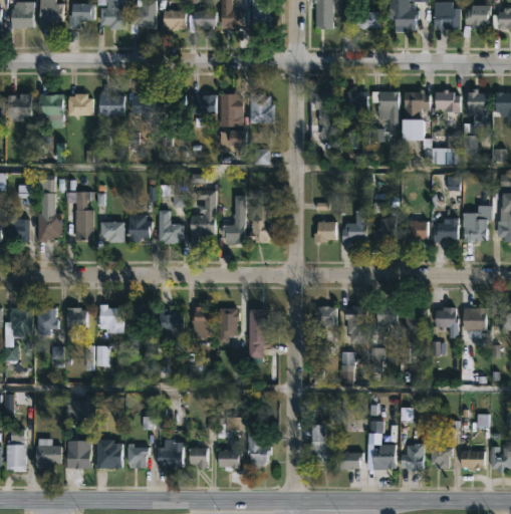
[(56,0),(56,3),(63,3),(63,21),(51,21),(51,24),(48,24),(48,27),(40,27),(40,0),(56,0)]
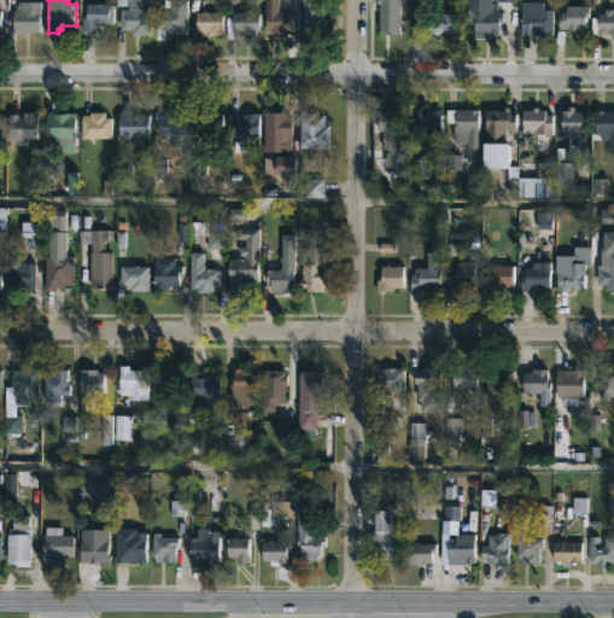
[(151,0),(151,34),(132,34),(132,29),(120,29),(120,9),(128,10),(128,0),(151,0)]
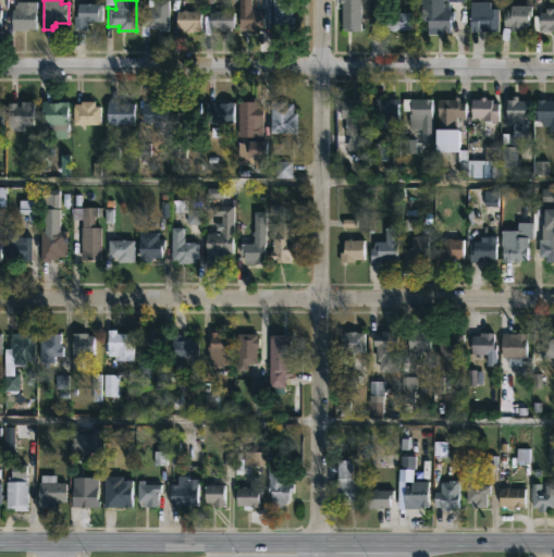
[(169,0),(169,32),(160,32),(160,28),(149,28),(149,36),(143,36),(142,11),(148,11),(148,9),(155,9),(155,7),(149,7),(149,3),(140,3),(140,0),(169,0)]
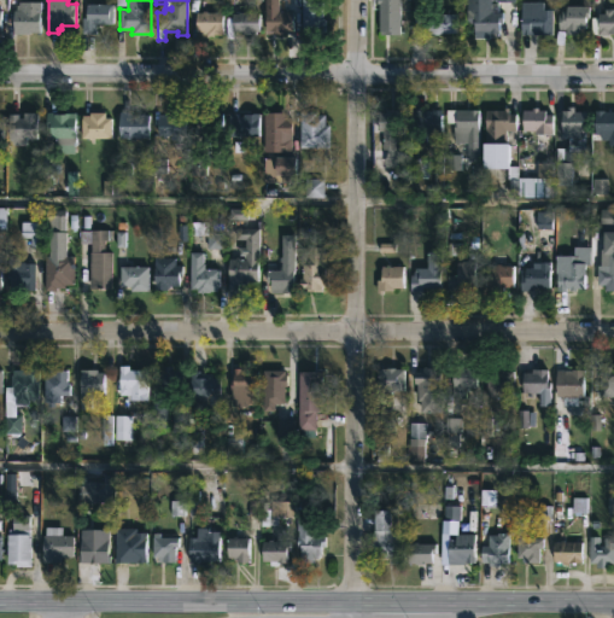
[(309,29),(303,29),(303,0),(321,0),(321,27),(309,27),(309,29)]
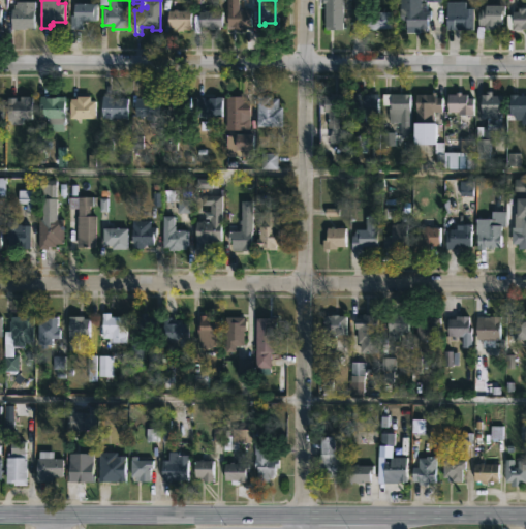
[(336,3),(335,8),(344,8),(343,30),(329,29),(329,26),(326,26),(326,6),(328,7),(328,0),(343,0),(343,3),(336,3)]
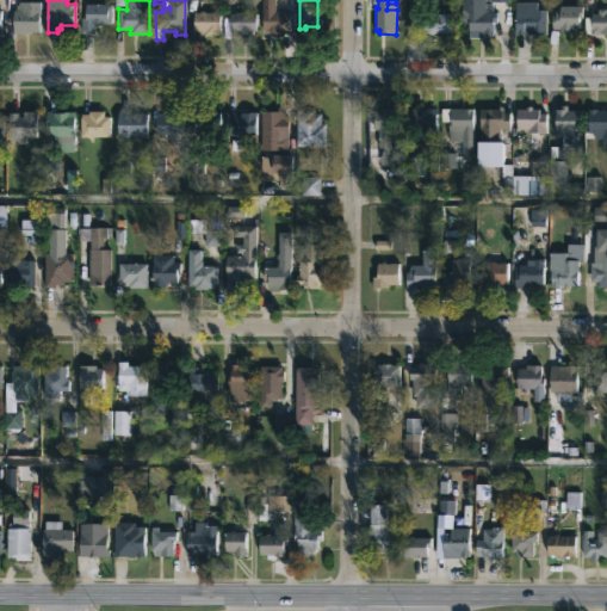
[(39,2),(39,32),(16,34),(16,29),(13,29),(13,10),(19,10),(19,2),(39,2)]
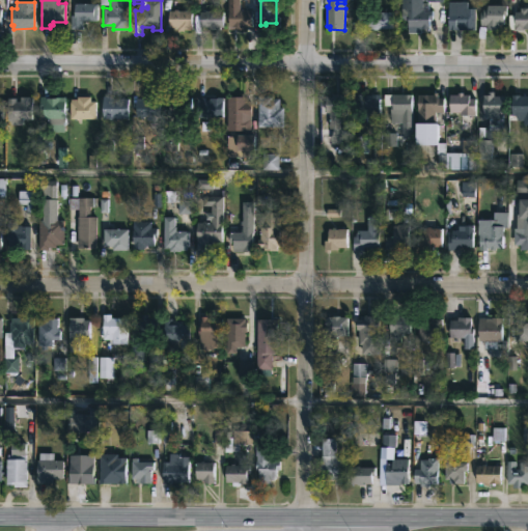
[(468,2),(468,8),(477,8),(477,30),(450,29),(450,2),(468,2)]
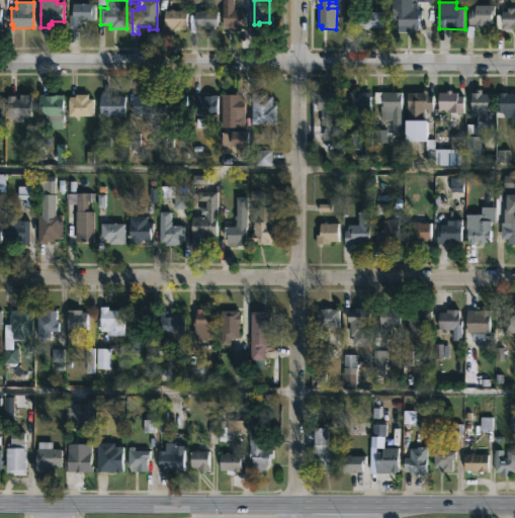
[(70,28),(70,15),(73,15),(73,4),(95,3),(96,20),(81,20),(81,28),(70,28)]
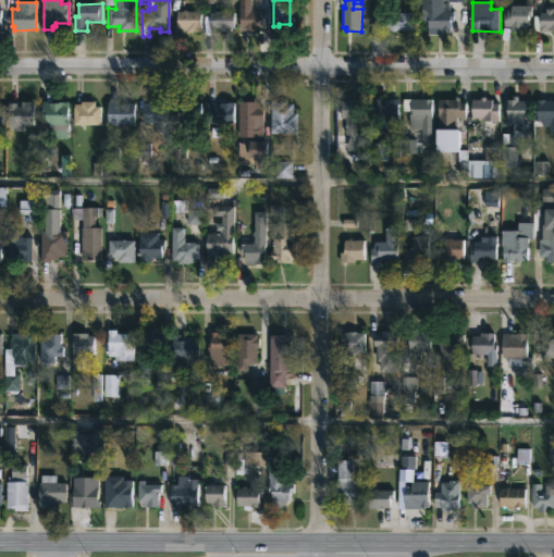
[(533,5),(532,16),(530,16),(530,26),(525,26),(525,29),(522,28),(522,32),(512,31),(512,27),(505,27),(506,12),(508,12),(508,11),(512,11),(512,5),(533,5)]
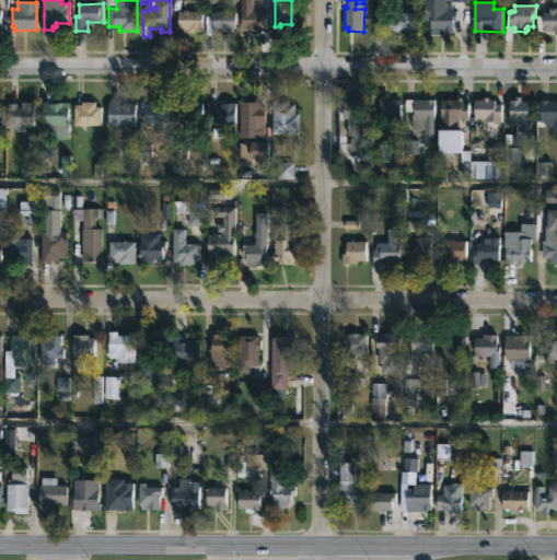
[(255,8),(255,10),(266,10),(266,30),(260,28),(260,32),(242,31),(242,10),(255,8)]
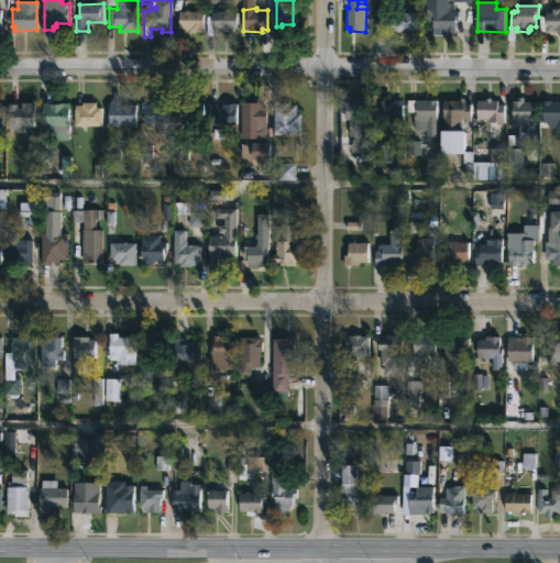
[(559,31),(541,31),(541,15),(545,15),(545,12),(553,12),(553,8),(559,8),(559,31)]
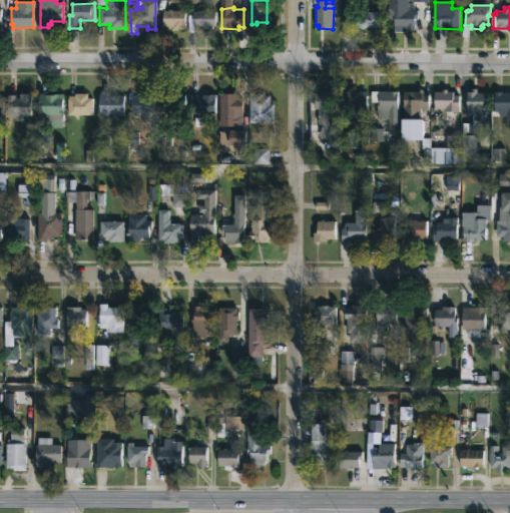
[(349,8),(349,12),(383,11),(383,20),(381,20),(381,27),(352,28),(352,32),(344,32),(344,8),(349,8)]
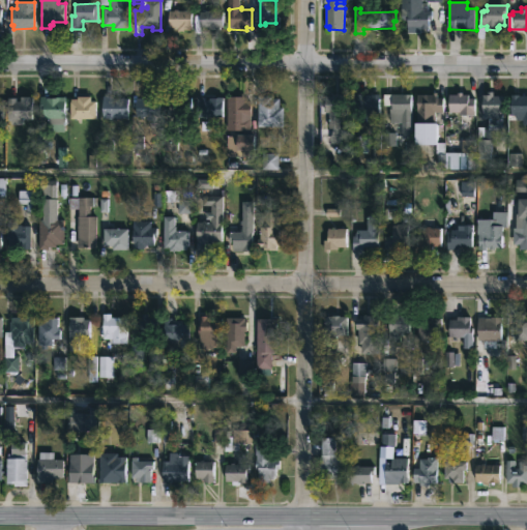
[(178,9),(178,11),(192,11),(193,30),(178,31),(178,27),(169,27),(169,11),(174,11),(174,9),(178,9)]
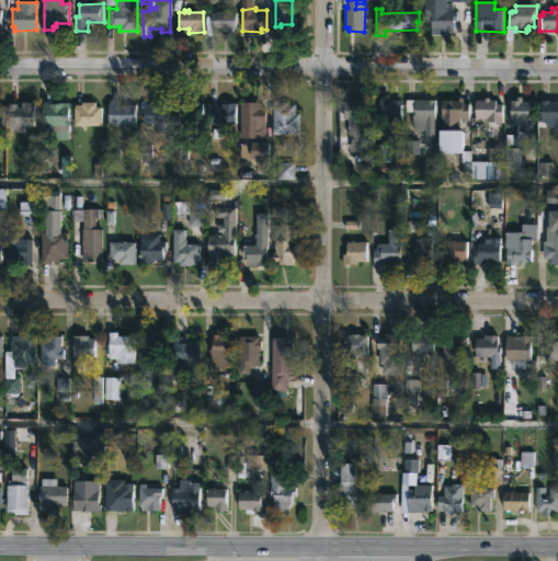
[(223,11),(236,12),(236,29),(234,29),(234,31),(211,29),(211,12),(223,11)]
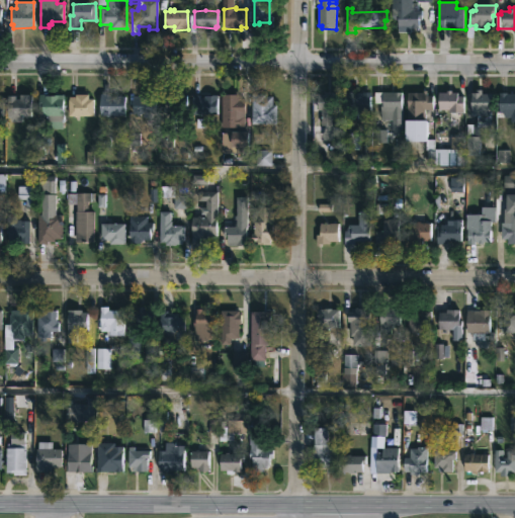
[(421,18),(421,26),(419,26),(419,28),(399,27),(399,19),(393,19),(393,10),(422,10),(422,18),(421,18)]
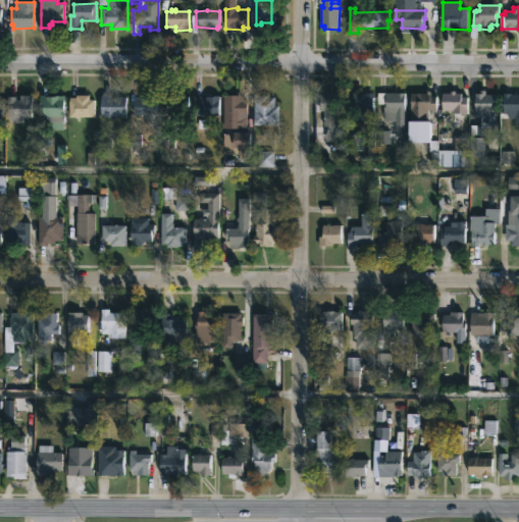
[(456,91),(456,94),(462,94),(462,97),(469,97),(468,114),(453,114),(453,111),(443,110),(443,94),(451,94),(451,91),(456,91)]
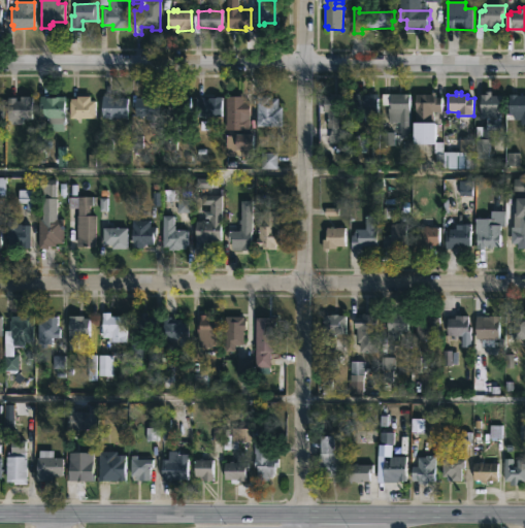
[(492,92),(492,96),(503,96),(501,120),(506,120),(506,133),(501,133),(501,130),(487,130),(488,121),(481,121),(481,95),(485,95),(485,92),(492,92)]
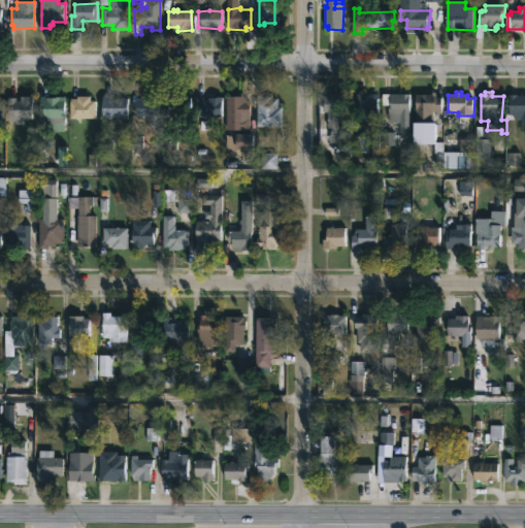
[(157,93),(157,99),(159,99),(159,116),(158,116),(158,121),(144,121),(144,116),(135,116),(135,98),(150,97),(150,93),(157,93)]
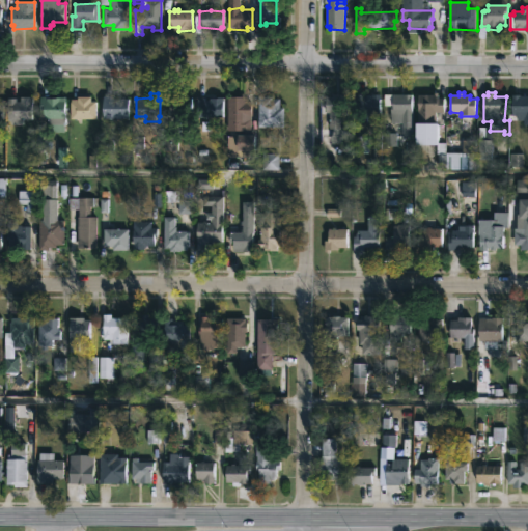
[(439,93),(440,98),(445,98),(445,112),(438,112),(438,143),(447,143),(447,168),(438,167),(438,145),(416,145),(416,123),(419,123),(419,94),(435,94),(435,93),(439,93)]
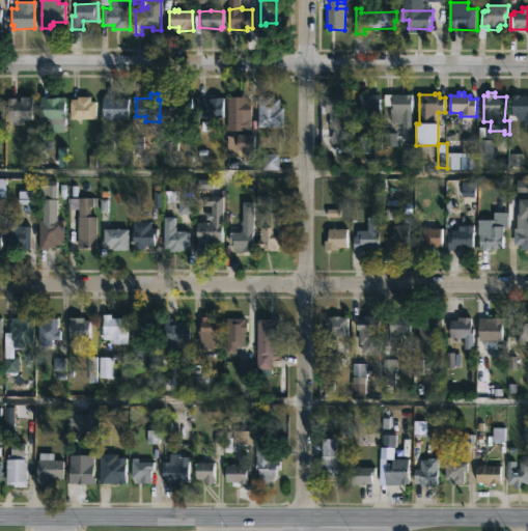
[(346,94),(346,113),(342,113),(342,122),(330,122),(330,113),(327,113),(327,105),(325,105),(325,96),(332,96),(332,94),(346,94)]
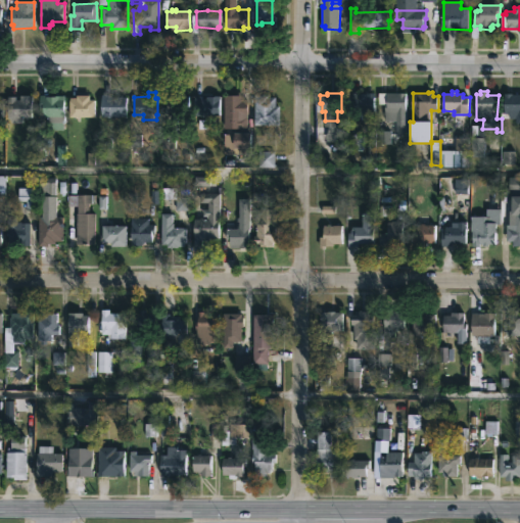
[(362,121),(350,121),(350,93),(374,93),(374,112),(362,112),(362,121)]
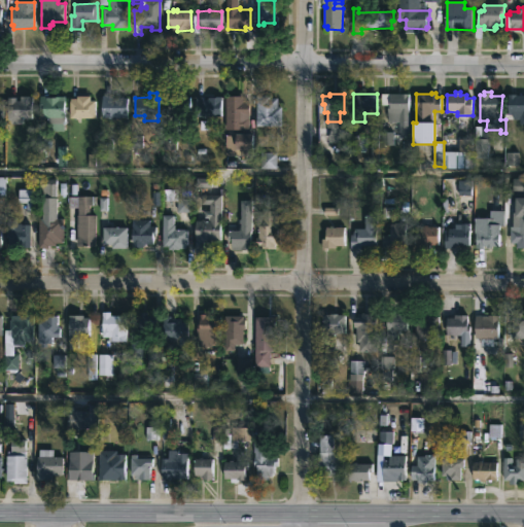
[(409,94),(409,123),(389,123),(389,105),(382,105),(382,94),(409,94)]
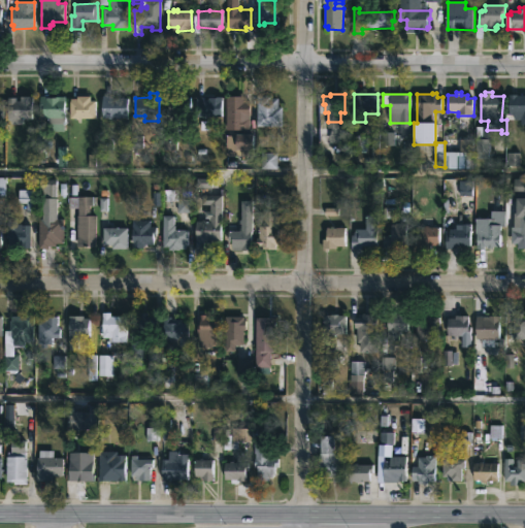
[(519,95),(524,95),(524,124),(520,124),(520,114),(510,114),(510,95),(519,95)]
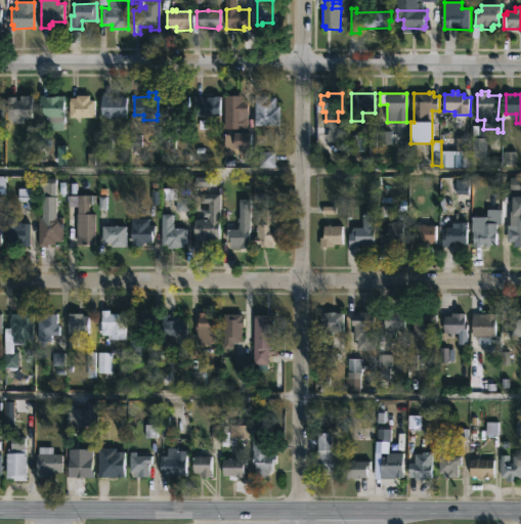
[(34,96),(33,107),(37,107),(37,119),(24,118),(24,123),(9,123),(10,113),(7,113),(7,97),(15,97),(15,100),(19,100),(19,95),(34,96)]
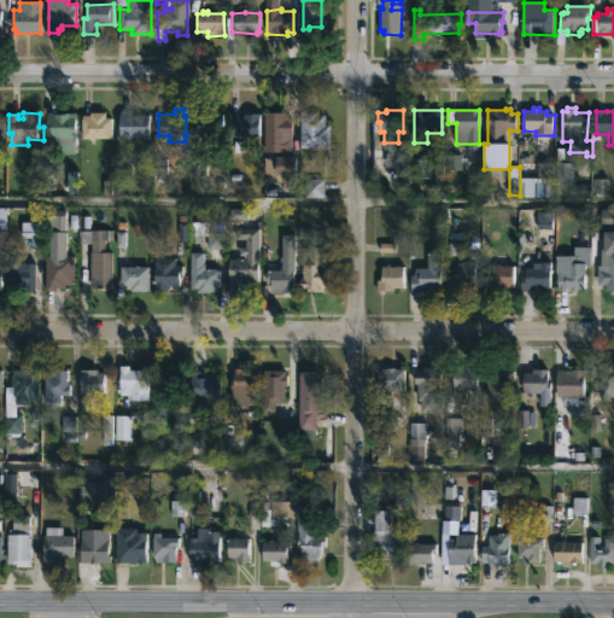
[(54,112),(54,115),(70,114),(70,117),(76,117),(76,144),(51,144),(51,133),(47,133),(47,112),(54,112)]
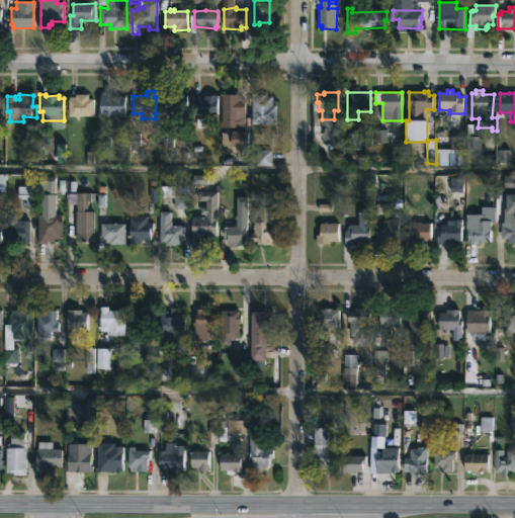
[(88,94),(88,99),(94,99),(94,116),(80,116),(80,118),(68,116),(69,97),(76,97),(76,94),(88,94)]
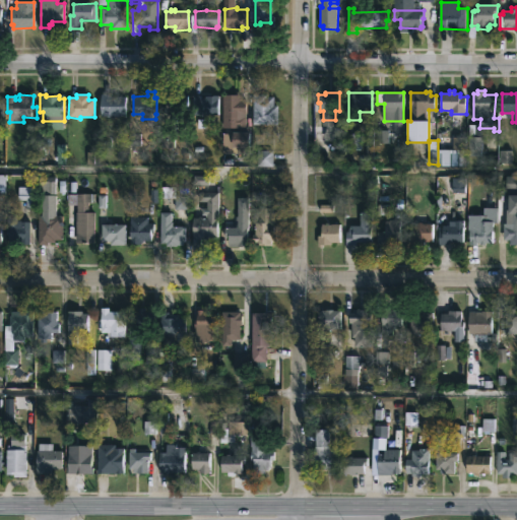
[(109,94),(109,96),(127,96),(126,116),(107,117),(101,116),(102,94),(109,94)]
